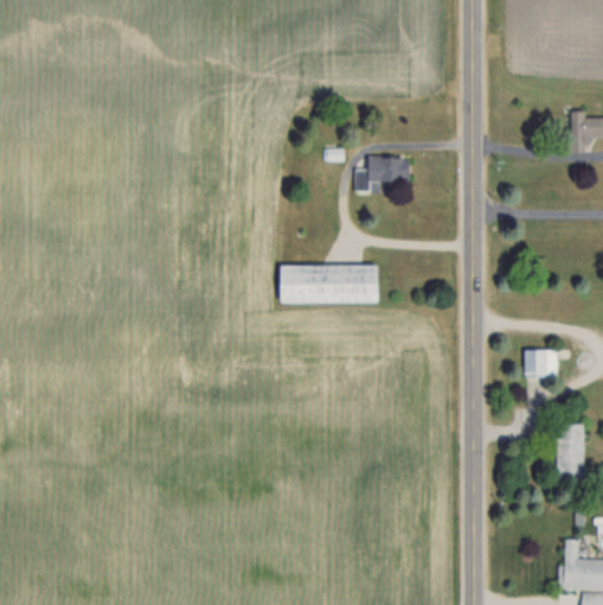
[(602,118),(588,119),(588,113),(571,113),(571,153),(588,153),(588,139),(602,138),(602,118)]
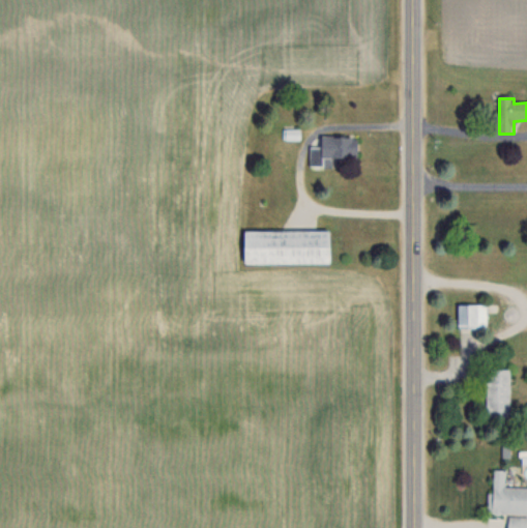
[(321,148),(311,148),(311,169),(335,169),(335,157),(357,158),(357,138),(322,137),(321,148)]
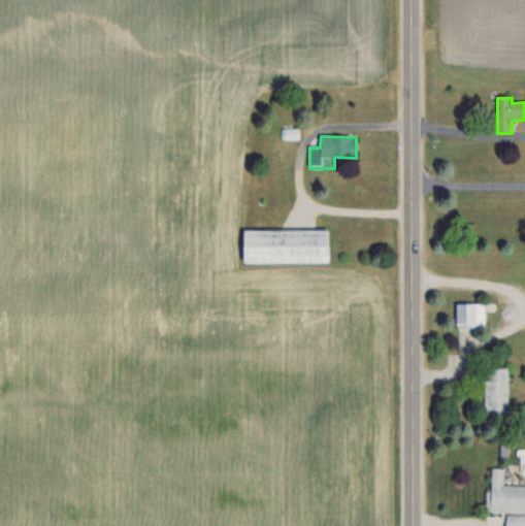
[(242,231),(242,264),(328,264),(328,231),(242,231)]
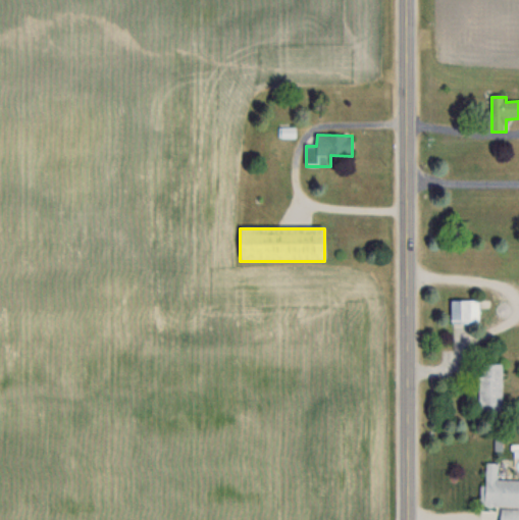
[(480,301),(451,301),(451,324),(480,324),(480,301)]
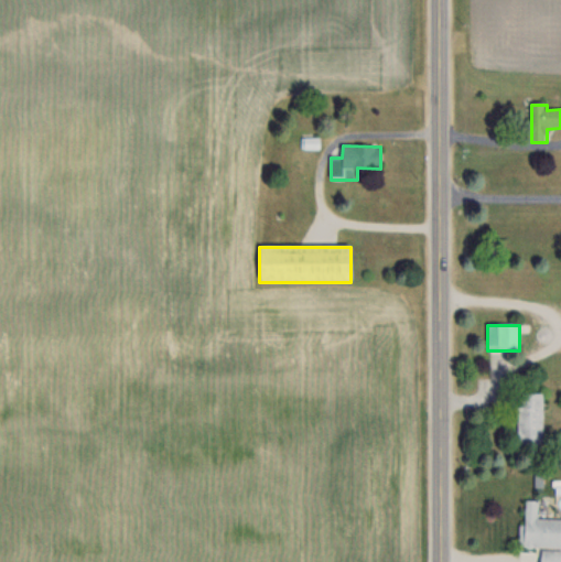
[(519,446),(545,446),(545,393),(519,393),(519,446)]
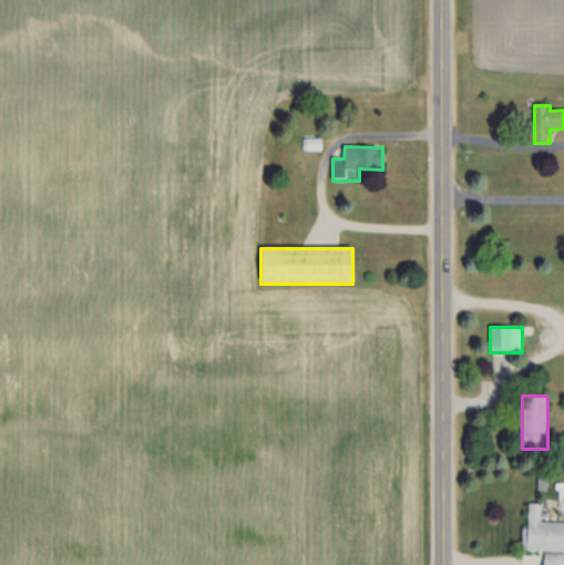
[(563,523),(542,523),(542,504),(529,504),(527,551),(563,552),(563,523)]
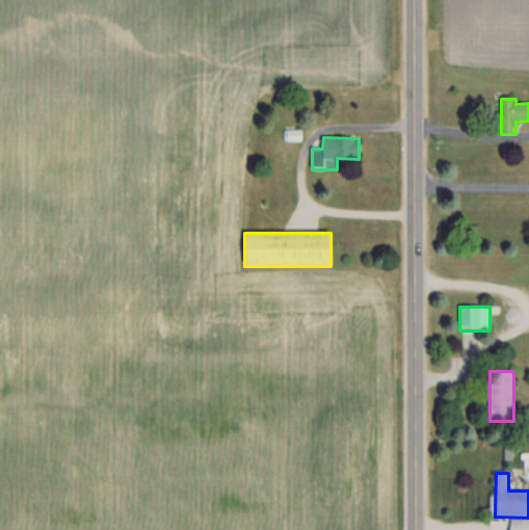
[(528,520),(510,520),(510,529),(528,529),(528,520)]
